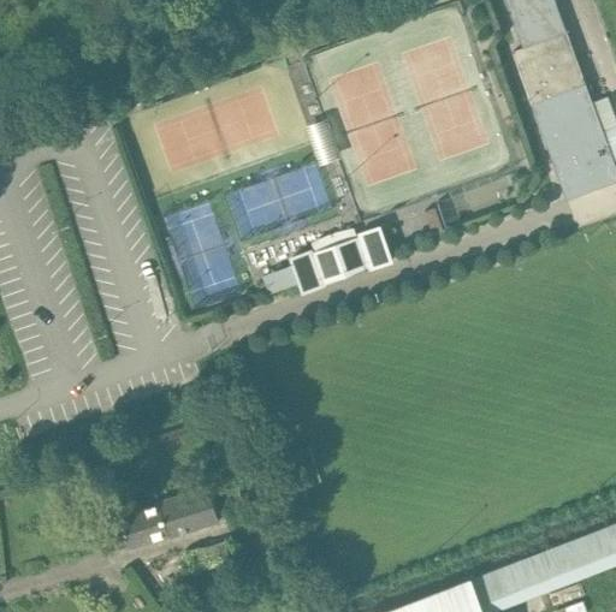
[(615,171),(552,0),(504,0),(523,51),(513,54),(567,202),(615,183),(615,171)]
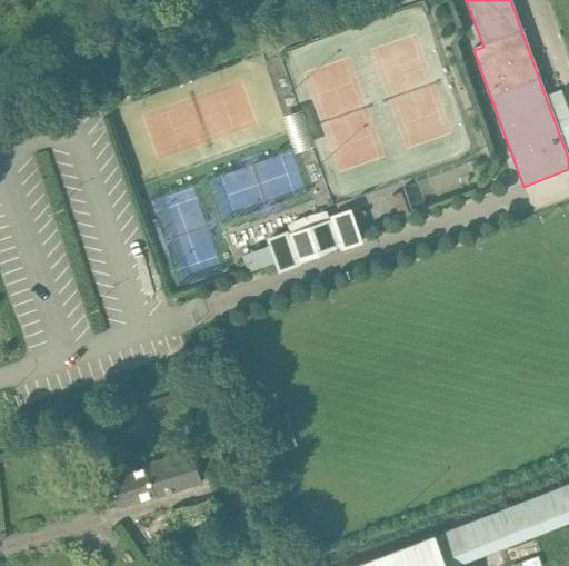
[(313,147),(309,132),(301,136),(295,113),(285,117),(295,151),(313,147)]
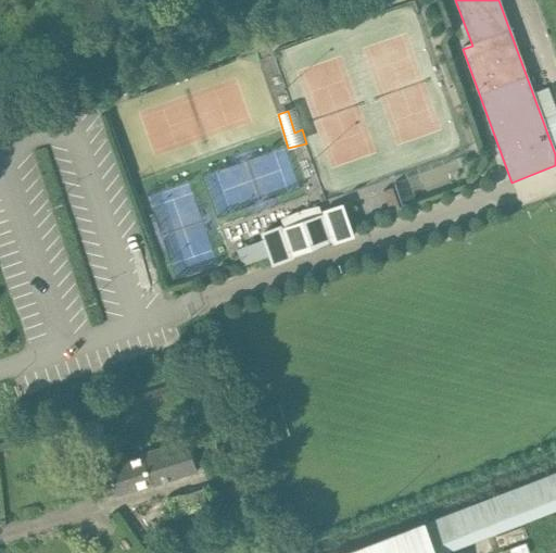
[(392,190),(382,193),(391,218),(401,214),(392,190)]
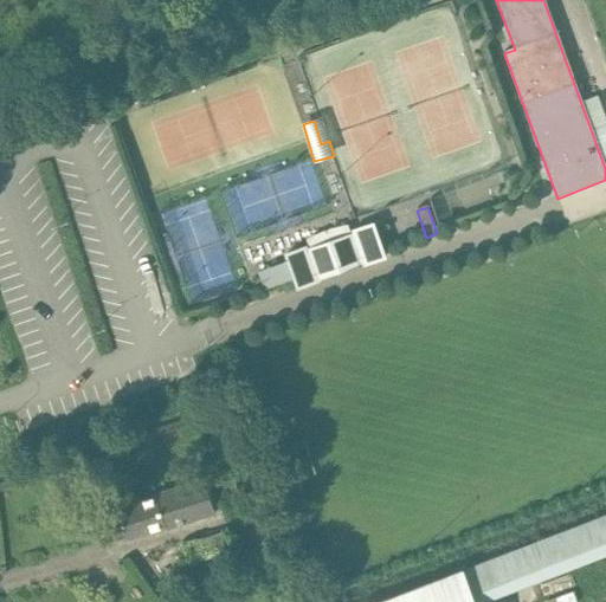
[(320,234),(305,241),(308,250),(289,257),(289,254),(288,256),(300,290),(321,282),(387,259),(374,224),(350,232),(348,226),(333,230),(320,234)]
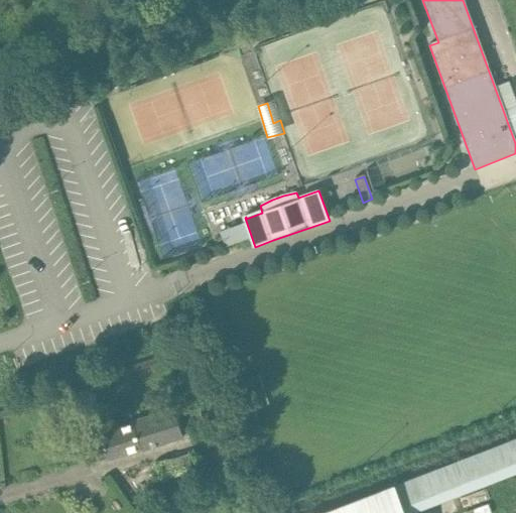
[(133,422),(134,424),(100,435),(108,462),(142,451),(143,454),(184,441),(174,409),(133,422)]
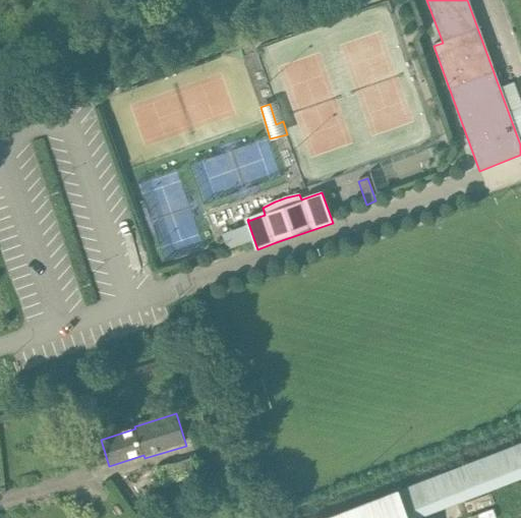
[(520,443),(399,491),(409,517),(421,517),(520,479),(520,443)]
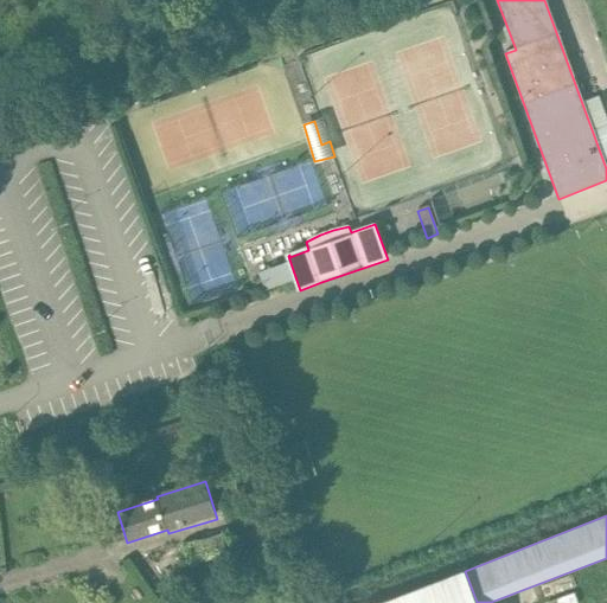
[(477,602),(465,571),(382,602),(477,602)]
